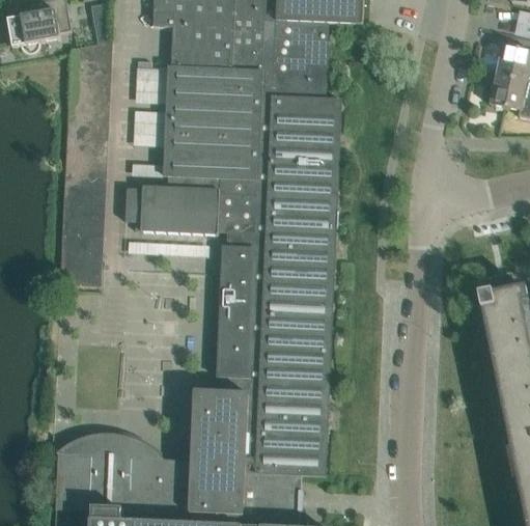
[(39,40),(46,39),(60,37),(59,30),(71,29),(65,0),(30,0),(5,4),(8,17),(6,18),(7,21),(10,20),(12,29),(8,29),(11,44),(15,43),(16,46),(21,45),(22,48),(25,51),(28,52),(32,52),(35,51),(38,49),(39,45),(39,40)]
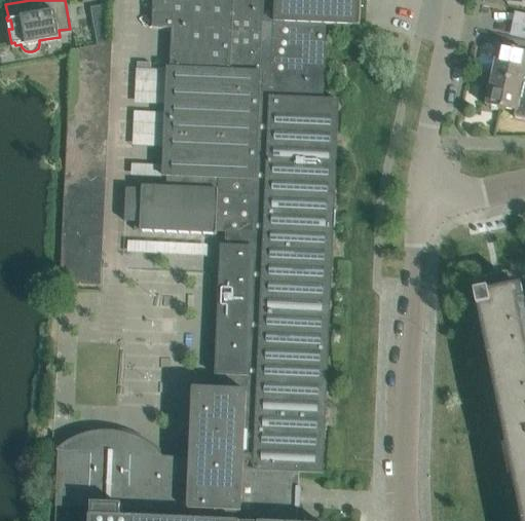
[(66,439),(53,447),(57,451),(53,520),(295,520),(296,518),(290,518),(290,513),(292,470),(298,470),(298,469),(322,470),(334,190),(338,97),(322,97),(325,21),(359,22),(360,0),(152,0),(152,10),(152,11),(152,25),(170,25),(167,64),(165,64),(160,175),(160,186),(132,185),(123,185),(122,216),(139,216),(138,226),(214,229),(215,226),(225,226),(224,242),(220,242),(215,371),(218,372),(217,386),(192,385),(189,456),(164,455),(153,445),(140,437),(125,432),(110,429),(108,429),(98,430),(96,430),(80,433),(66,439)]
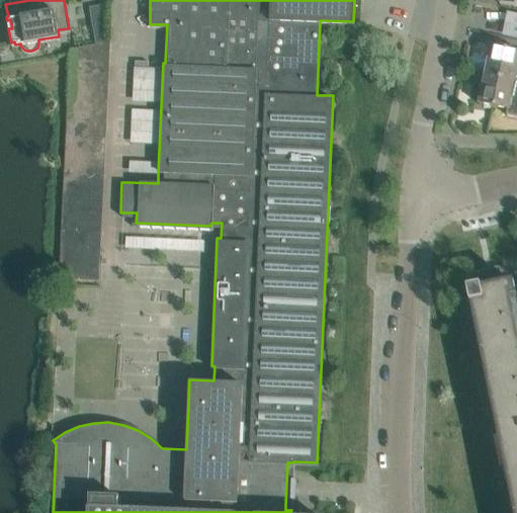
[(94,38),(103,36),(101,24),(105,23),(101,0),(87,2),(91,26),(94,38)]
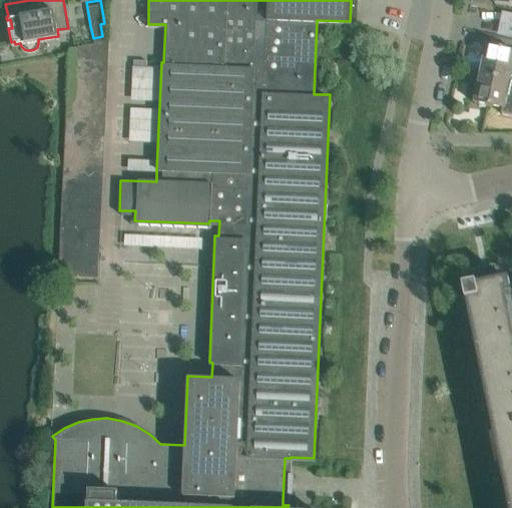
[(108,60),(108,44),(106,44),(107,38),(69,45),(68,58),(108,60)]
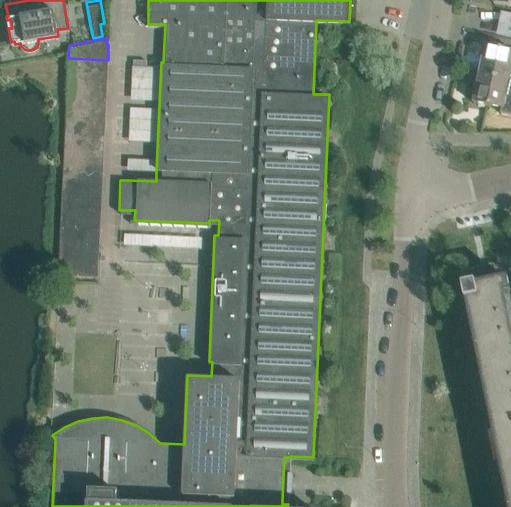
[(510,46),(484,41),(479,70),(510,76),(510,46)]
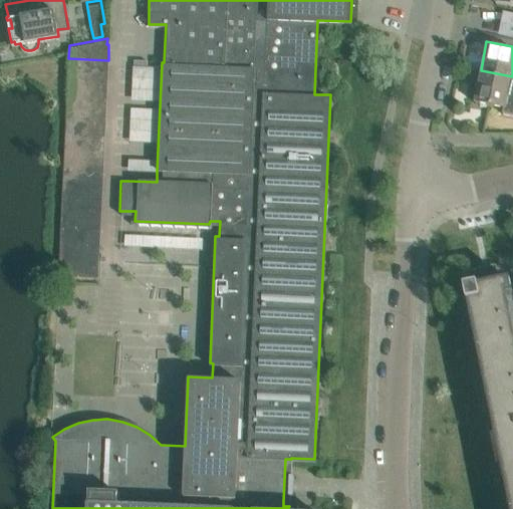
[(512,76),(481,70),(475,99),(503,105),(502,110),(512,112),(512,76)]
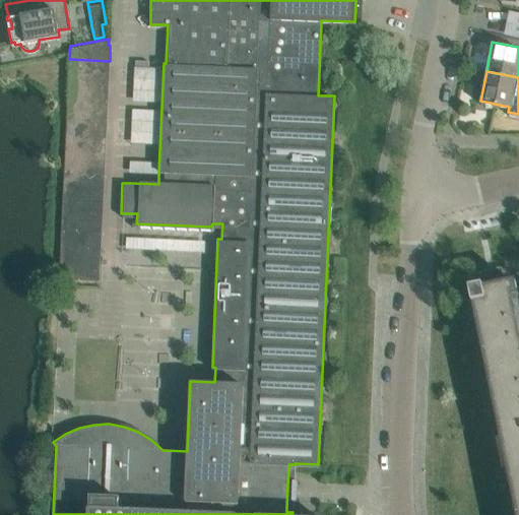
[(480,285),(468,288),(515,514),(518,514),(518,300),(518,294),(515,279),(502,282),(493,271),(479,274),(479,273),(478,274),(480,285)]
